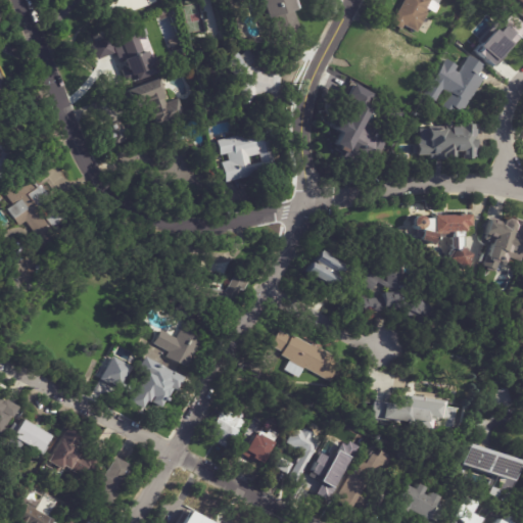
[(107,6),(117,3),(115,0),(155,0),(157,3),(109,21),(105,7),(107,6)]
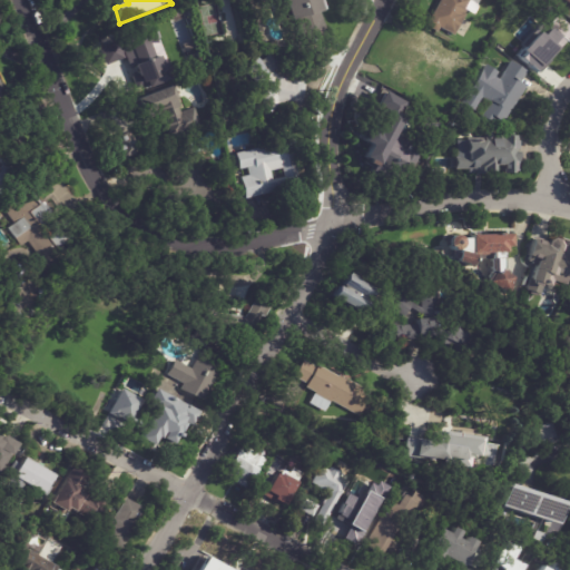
[(318,0),(323,12),(317,13),(324,38),(298,46),(292,23),(285,25),(278,0),(318,0)]
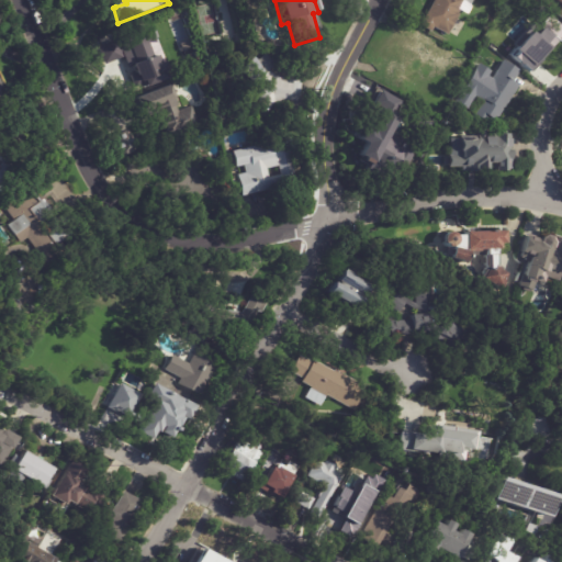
[(458,19),(447,37),(433,29),(430,33),(418,25),(434,0),(472,0),(469,7),(464,3),(457,15),(459,17),(458,19)]
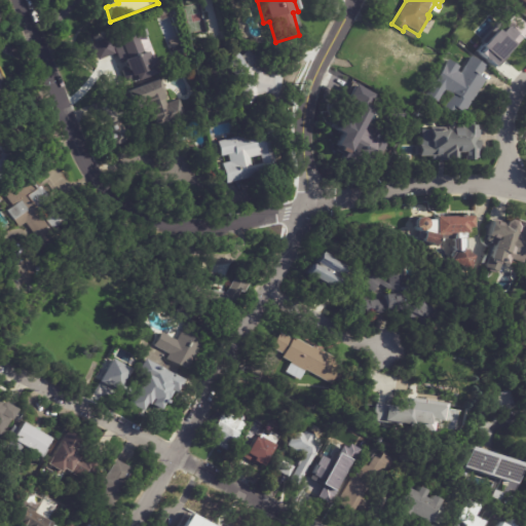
[(525,0),(525,22),(518,16),(520,13),(510,7),(511,5),(502,0),(525,0)]
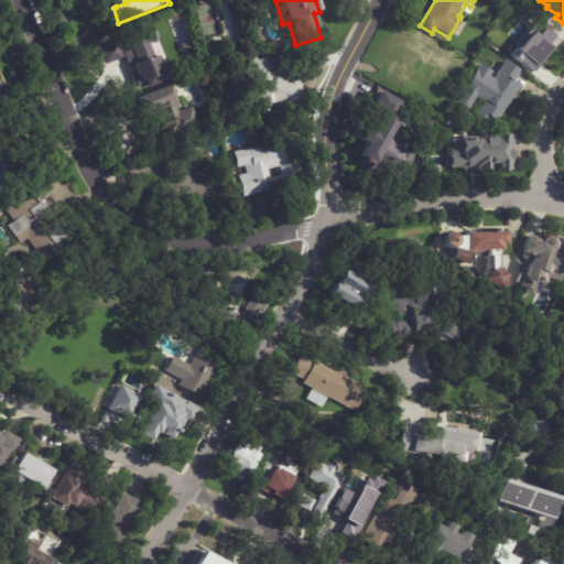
[(256,24),(258,30),(252,31),(255,36),(253,36),(256,45),(243,49),(238,34),(237,34),(231,18),(235,17),(235,18),(251,12),(256,24)]
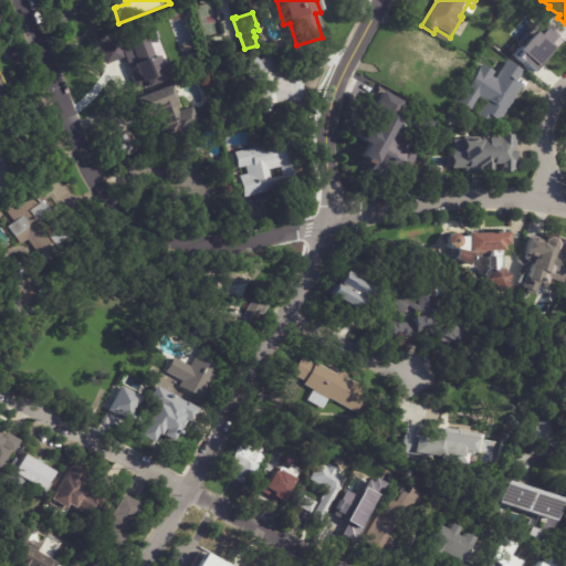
[(565,30),(565,37),(561,43),(563,45),(540,71),(532,64),(530,66),(523,61),(521,64),(513,56),(524,44),(530,50),(534,46),(523,37),(536,22),(543,28),(548,22),(553,27),(557,22),(565,30)]
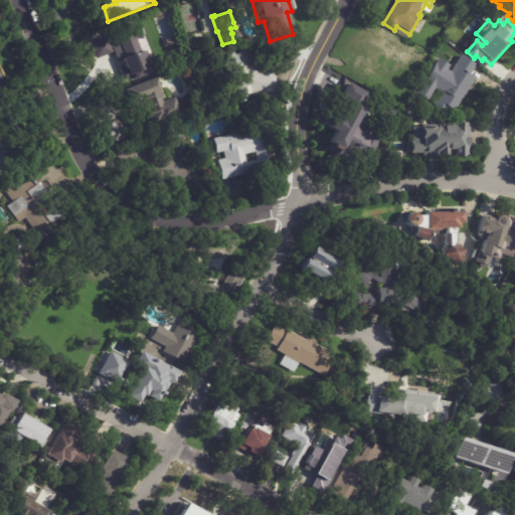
[(121,74),(120,71),(123,69),(120,62),(123,61),(121,54),(116,56),(112,47),(108,49),(110,53),(96,58),(92,47),(110,40),(109,37),(123,31),(124,34),(129,32),(128,29),(137,25),(144,43),(135,47),(138,54),(147,50),(150,59),(148,60),(153,71),(131,81),(129,77),(123,79),(121,74)]
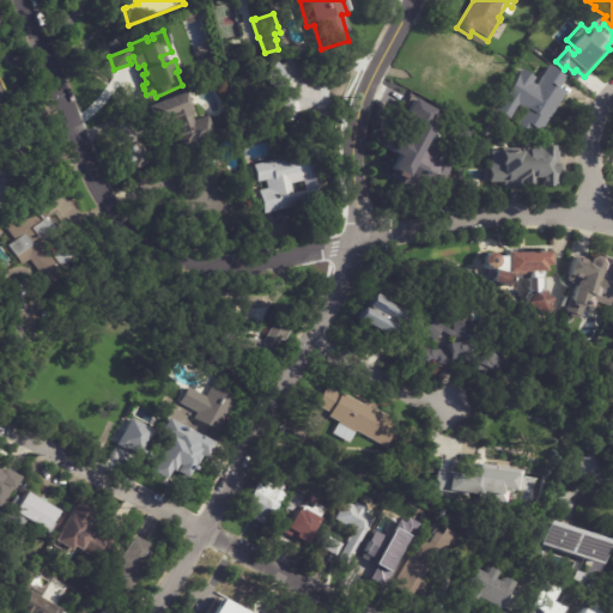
[(302,67),(293,78),(299,84),(328,90),(322,125),(309,122),(310,114),(299,113),(290,123),(275,110),(284,99),(262,80),(277,64),(281,67),(291,56),(303,66),(302,67)]
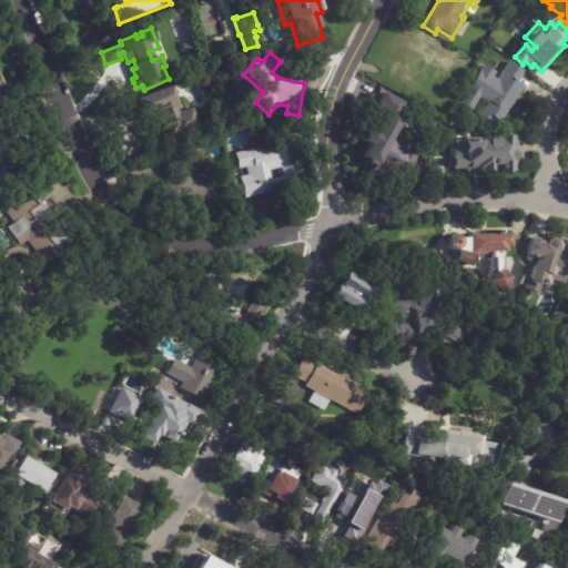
[(453,68),(458,57),(473,64),(467,75),(453,68)]
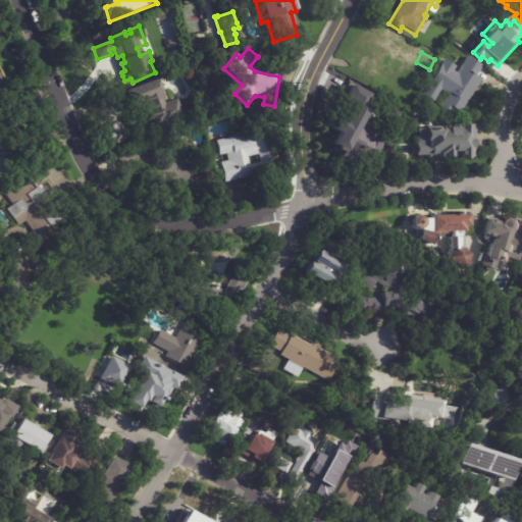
[(480,69),(475,77),(481,82),(459,115),(453,110),(450,115),(439,108),(448,96),(440,91),(432,103),(421,95),(444,61),(455,68),(452,72),(456,74),(466,58),(481,68),(480,69)]
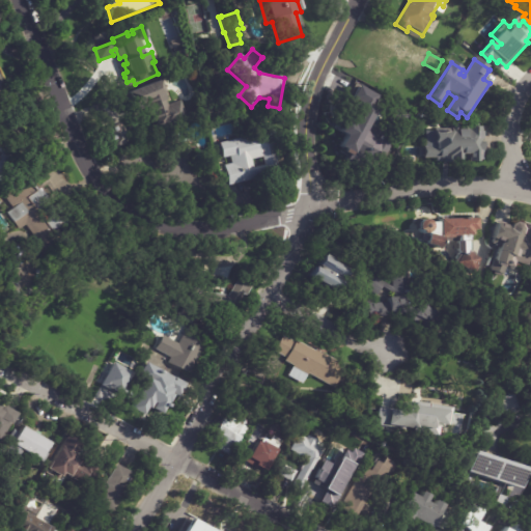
[(164,93),(168,104),(180,99),(188,117),(158,130),(148,106),(133,112),(126,94),(158,81),(163,93),(164,93)]
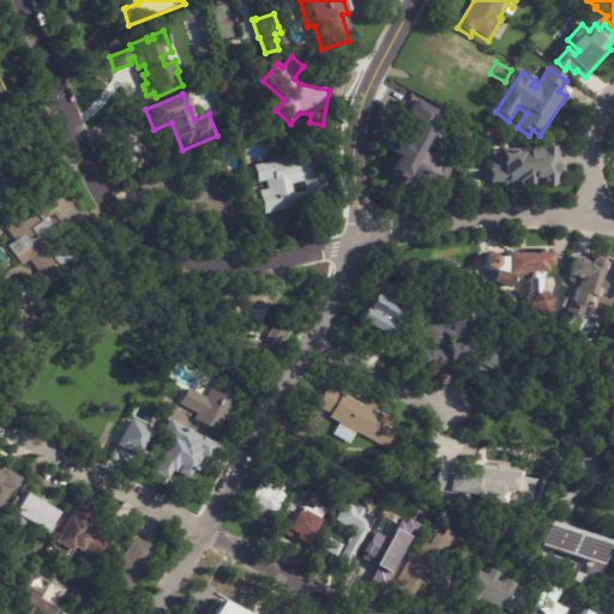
[(401,109),(407,96),(438,109),(431,125),(452,133),(439,164),(420,156),(415,166),(396,158),(414,115),(401,109)]
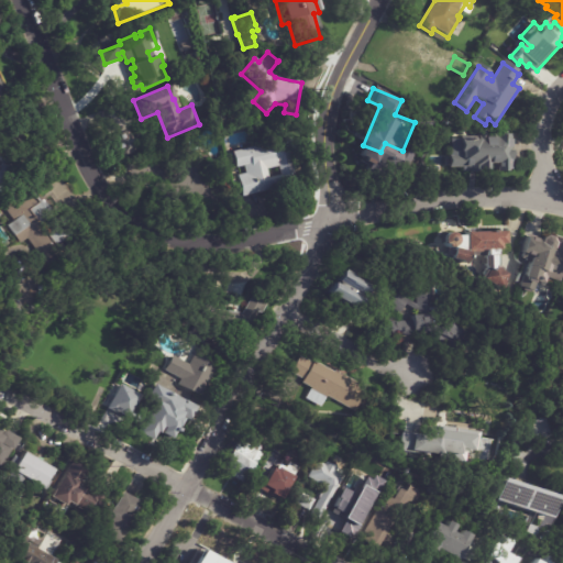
[(119,159),(109,139),(133,128),(143,147),(119,159)]
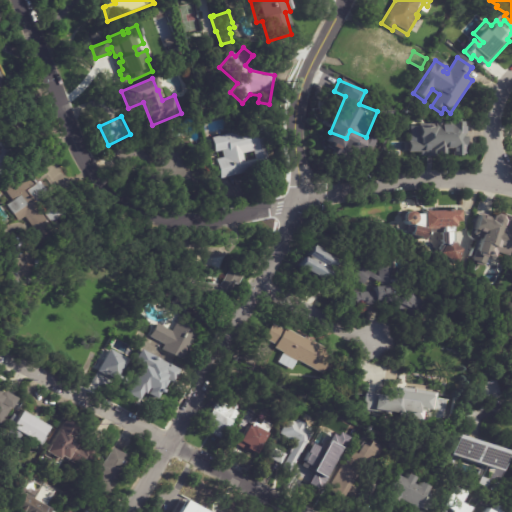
[(461,123),(462,123),(462,139),(464,139),(464,148),(463,148),(463,156),(461,156),(461,159),(450,159),(450,153),(442,153),(442,159),(418,159),(418,154),(406,154),(406,141),(407,141),(407,128),(431,128),(431,123),(447,123),(447,121),(456,121),(456,123),(461,123)]
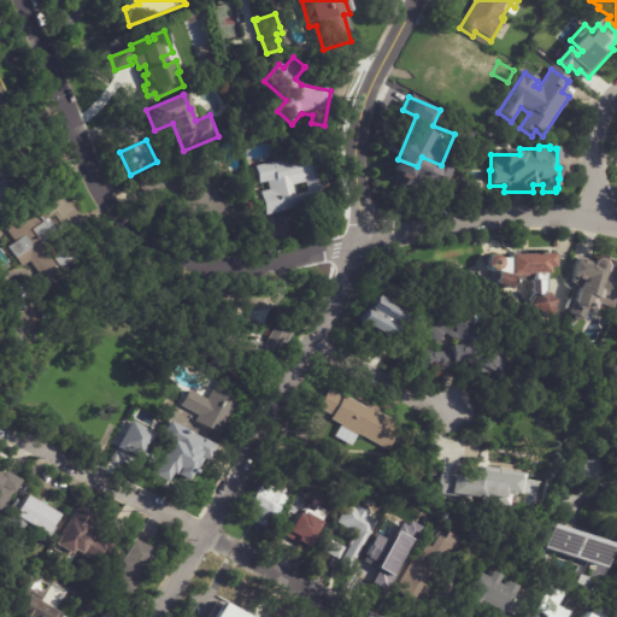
[(313,206),(266,217),(262,194),(270,192),(268,184),(259,186),(254,169),(321,152),(327,176),(321,177),(325,199),(312,203),(313,206)]
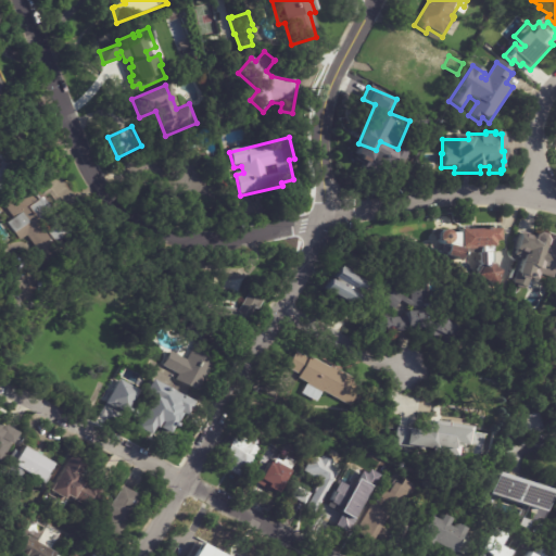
[(171,159),(198,167),(197,173),(222,180),(215,201),(188,192),(186,200),(172,196),(171,198),(152,191),(156,178),(144,175),(131,181),(124,165),(162,146),(167,158),(171,159)]
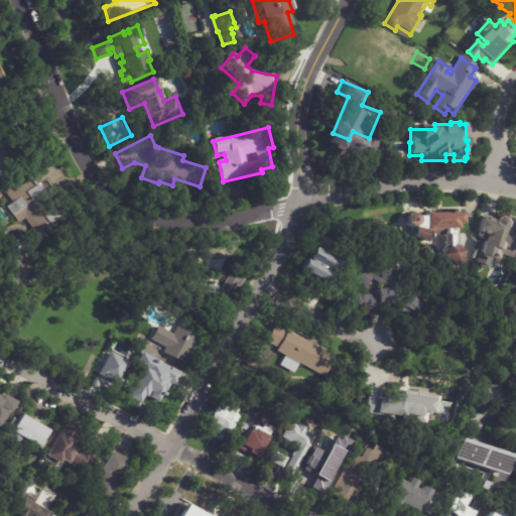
[(0,144),(11,155),(0,167),(0,144)]
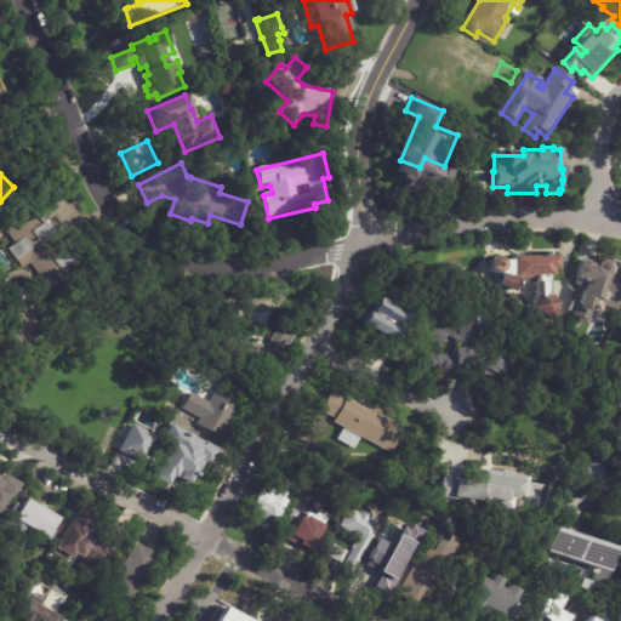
[(45,220),(58,239),(70,231),(91,258),(51,290),(30,263),(22,269),(7,249),(16,243),(1,223),(29,203),(41,220),(44,218),(45,220)]
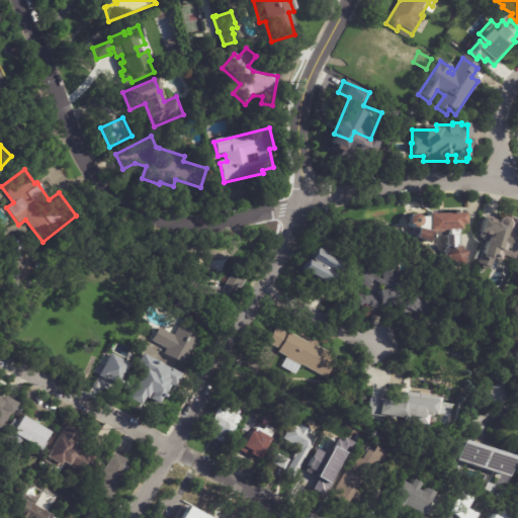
[(464,213),(464,224),(463,224),(464,231),(456,232),(457,246),(466,252),(462,268),(444,256),(448,251),(447,235),(429,236),(428,242),(414,238),(417,228),(416,227),(411,228),(410,227),(408,225),(407,222),(407,219),(409,217),(410,216),(413,213),(415,213),(417,214),(420,218),(428,217),(428,213),(451,212),(453,212),(464,212),(464,213)]
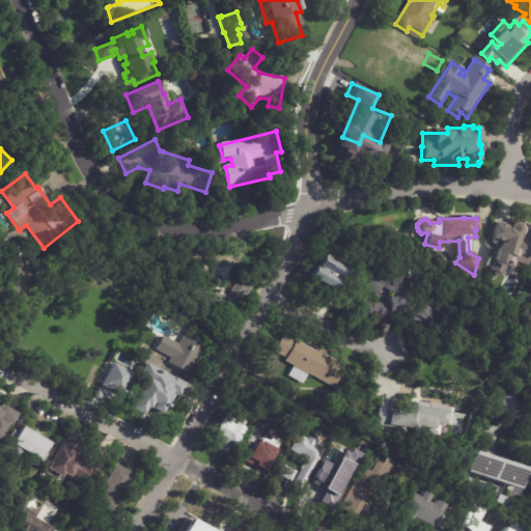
[(530,226),(530,261),(528,261),(527,266),(514,261),(513,268),(506,266),(504,274),(491,271),(494,259),(494,260),(499,246),(492,244),(493,239),(492,239),(496,222),(509,226),(509,224),(514,222),(521,224),(522,227),(523,224),(530,226)]
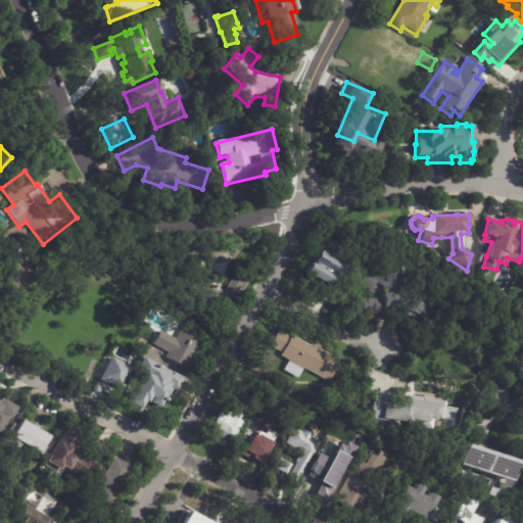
[(324,286),(316,282),(318,280),(303,273),(308,263),(313,265),(314,263),(313,263),(318,252),(348,269),(336,293),(324,286)]
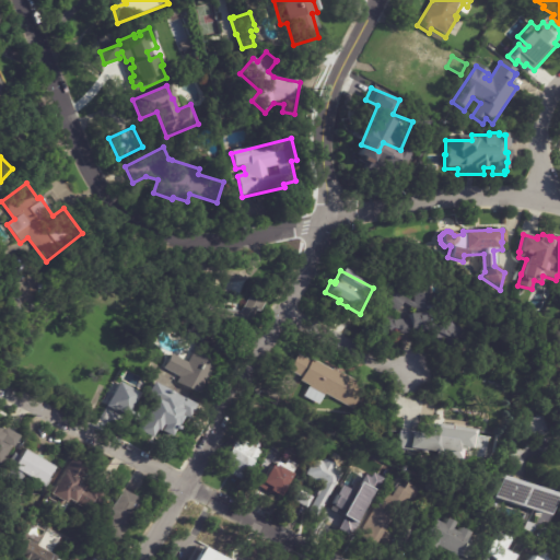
[(430,280),(432,324),(433,323),(447,313),(462,334),(459,336),(467,346),(454,356),(447,346),(448,345),(443,338),(441,340),(423,333),(400,334),(400,333),(388,333),(388,321),(409,319),(409,314),(415,313),(415,308),(404,302),(397,312),(385,303),(394,290),(413,302),(412,283),(417,283),(417,279),(430,278),(430,280)]
